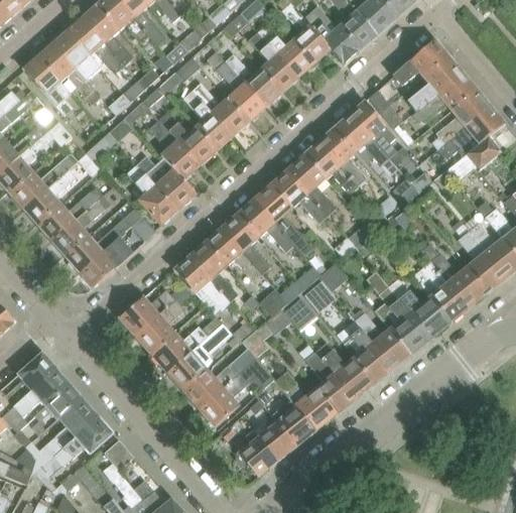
[(0,0),(0,22),(2,24),(16,11),(5,0),(0,0)]
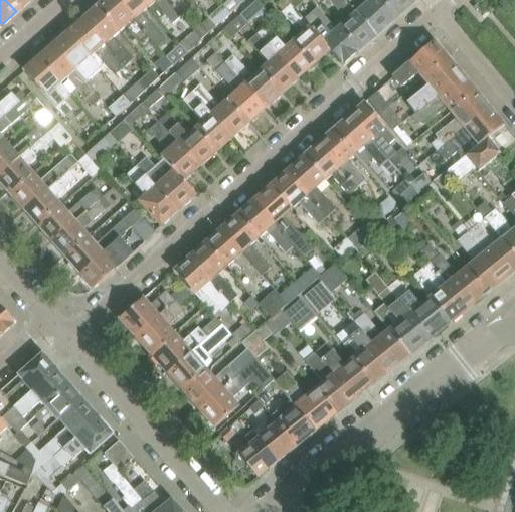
[(5,0),(16,11),(30,0),(5,0)]
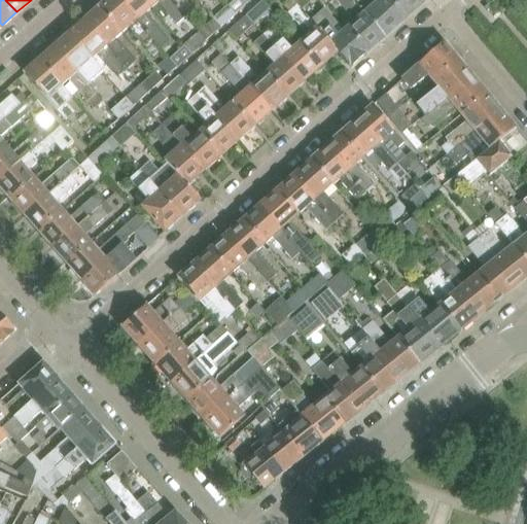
[(148,47),(155,40),(121,0),(107,0),(101,5),(123,32),(130,26),(148,47)]
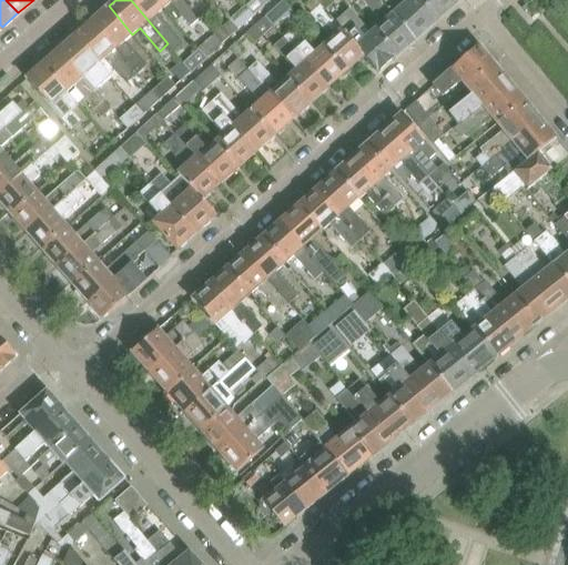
[(131,0),(168,43),(174,51),(183,44),(175,37),(176,36),(158,13),(164,7),(159,0),(131,0)]
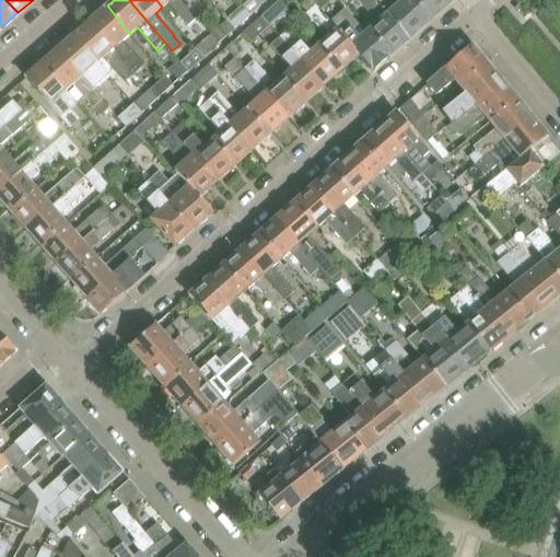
[(189,23),(198,15),(185,0),(156,0),(162,7),(170,0),(189,23)]
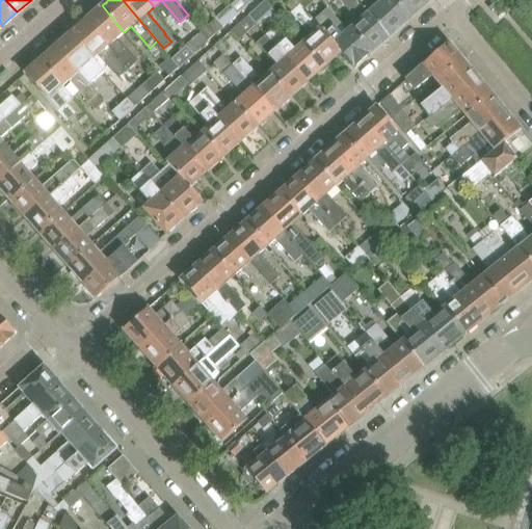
[(176,0),(188,15),(196,7),(190,0),(176,0)]
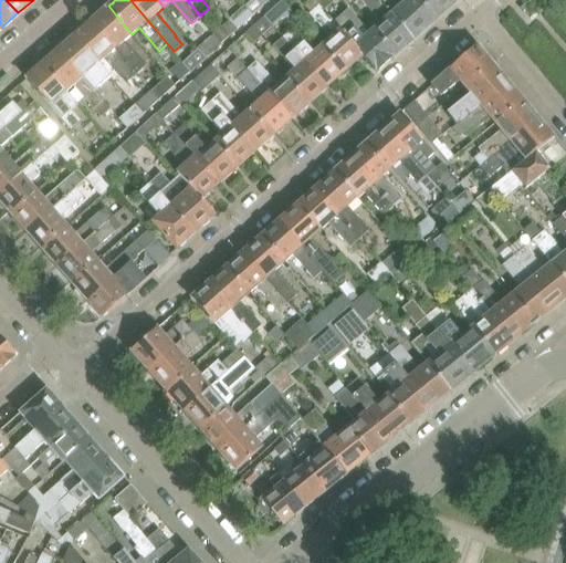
[(248,0),(244,3),(252,12),(266,0),(248,0)]
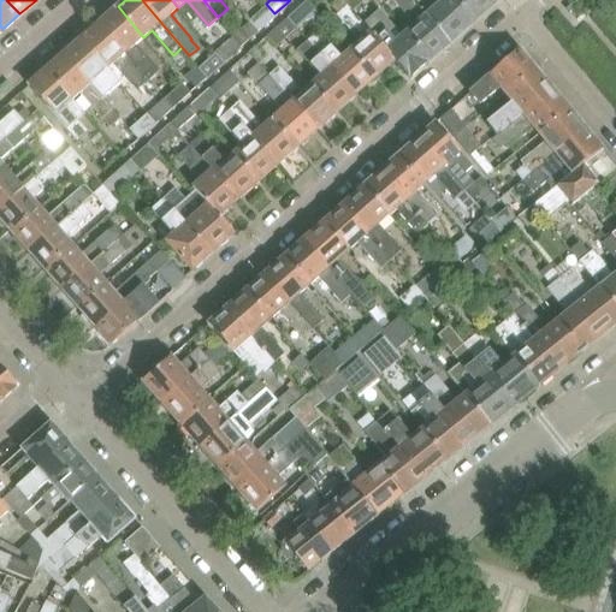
[(306,0),(288,16),(296,25),(315,7),(311,0),(306,0)]
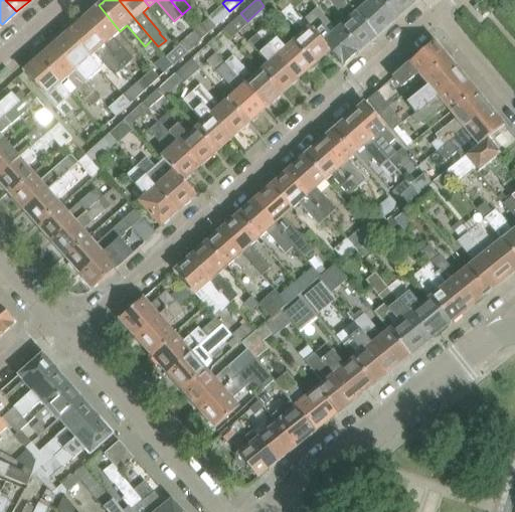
[(330,0),(347,18),(340,24),(351,37),(348,39),(358,50),(361,47),(376,34),(346,0),(330,0)]
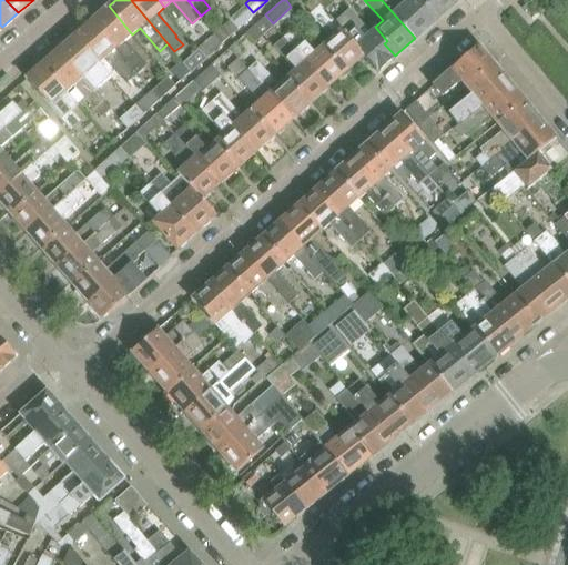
[(382,0),(415,38),(436,19),(426,9),(429,6),(424,0),(406,0),(401,4),(397,0),(382,0)]
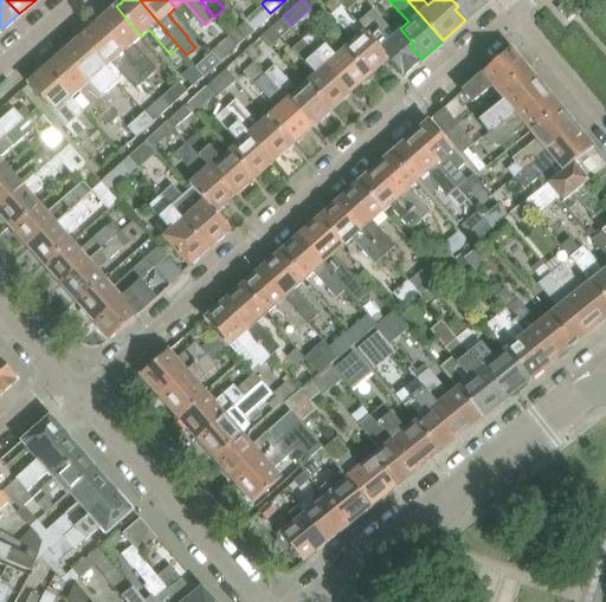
[(452,0),(458,6),(455,10),(465,20),(488,0),(452,0)]
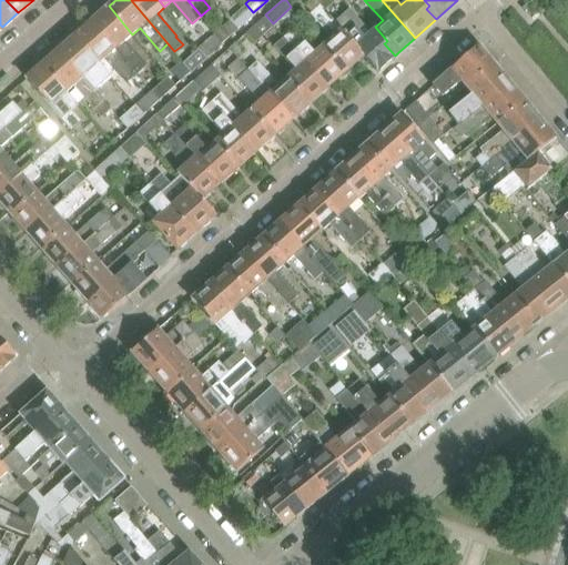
[(541,2),(539,0),(530,0),(525,6),(530,11),(541,2)]
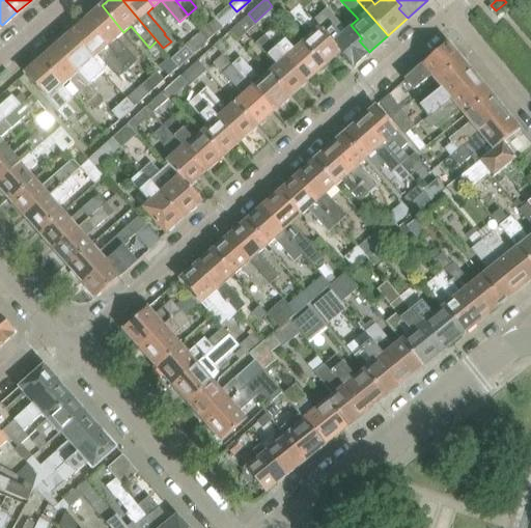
[(229,3),(219,12),(226,21),(236,11),(229,3)]
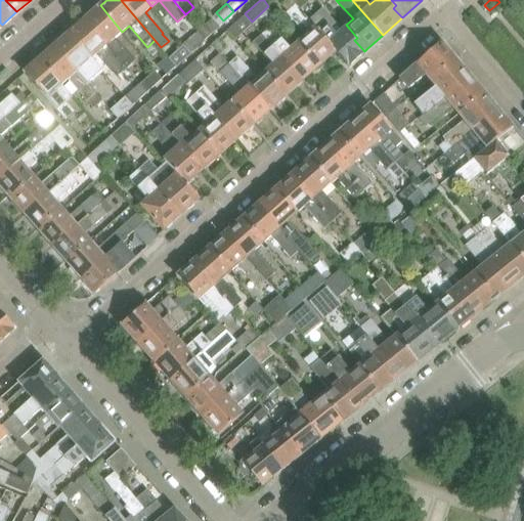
[(294,3),(286,10),(305,33),(299,39),(297,41),(318,64),(320,62),(336,49),(308,19),(299,8),(294,3)]
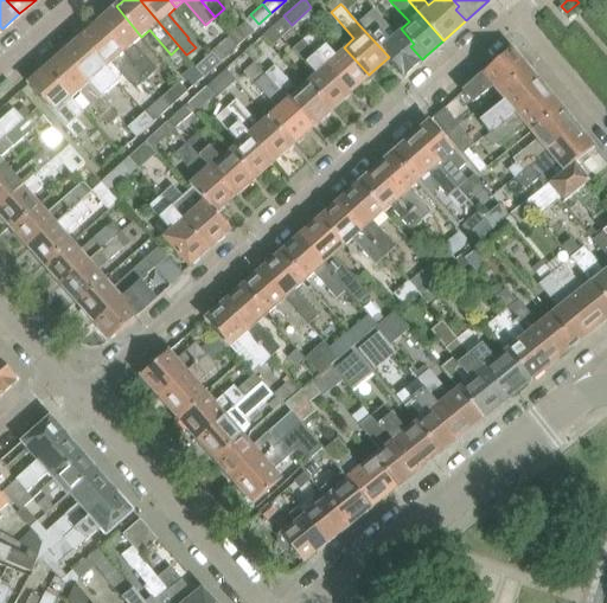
[(116,6),(98,20),(146,76),(157,68),(135,43),(141,37),(116,6)]
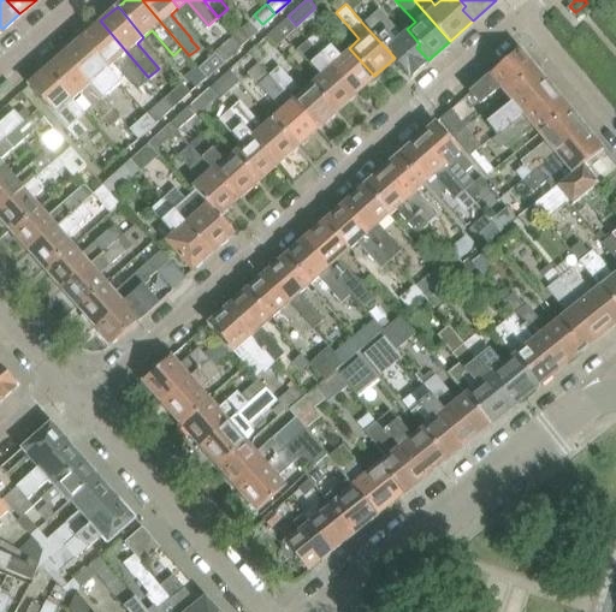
[(381,6),(362,23),(395,58),(410,76),(428,60),(416,47),(420,45),(407,29),(404,33),(381,6)]
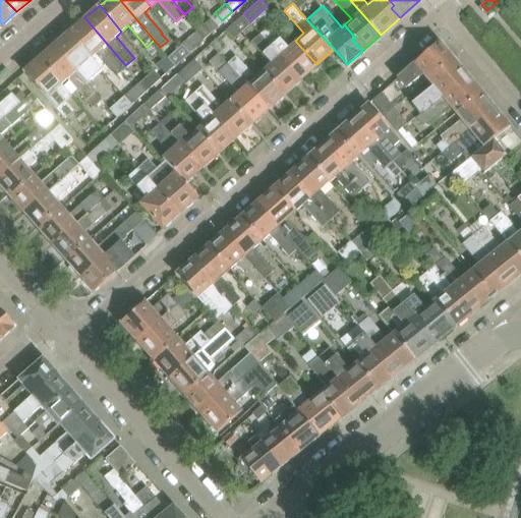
[(233,36),(250,21),(243,13),(226,29),(233,36)]
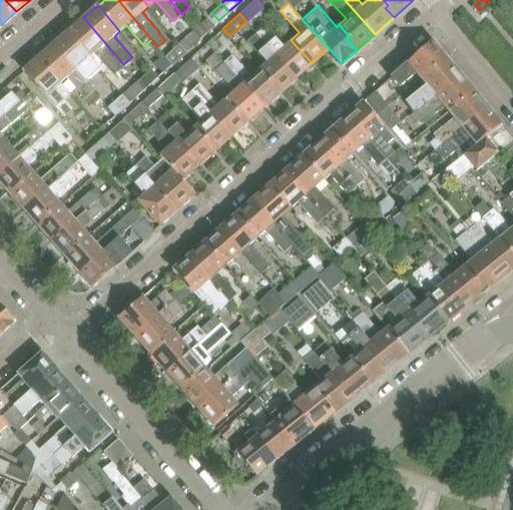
[(193,28),(200,37),(214,24),(207,16),(193,28)]
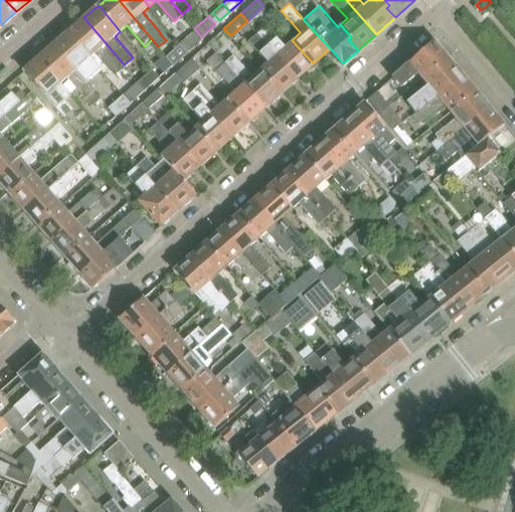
[(83,17),(69,30),(92,56),(98,50),(116,71),(124,64),(83,17)]
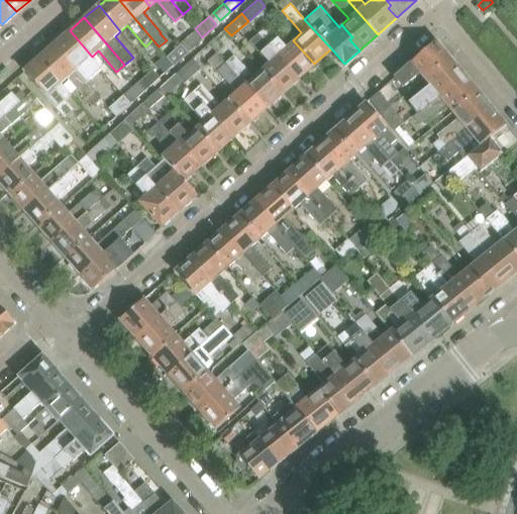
[(266,24),(257,32),(298,78),(314,64),(293,40),(286,46),(266,24)]
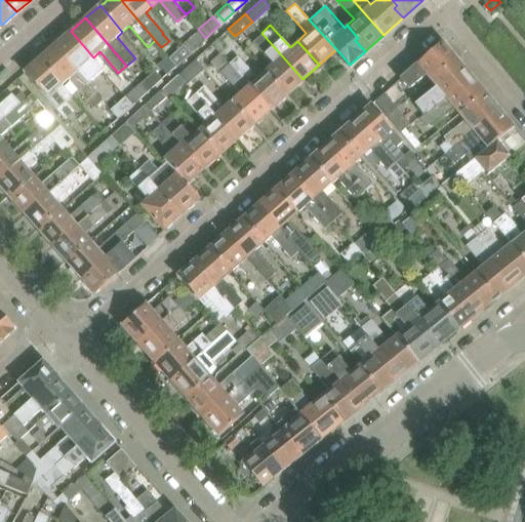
[(191,50),(205,38),(198,29),(184,42),(191,50)]
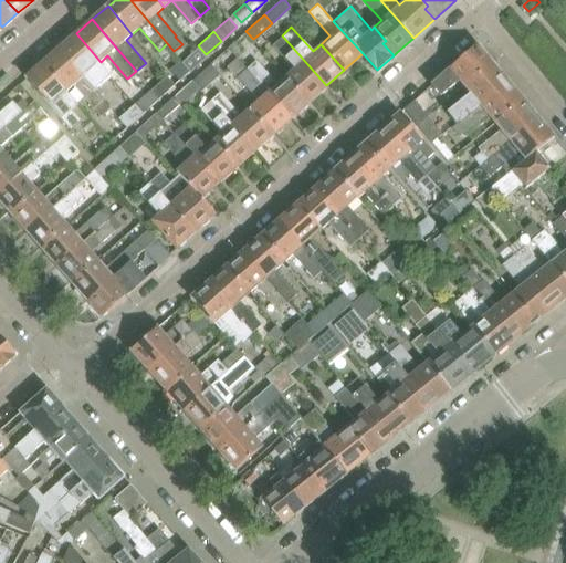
[(111,74),(101,62),(76,33),(60,48),(94,87),(111,74)]
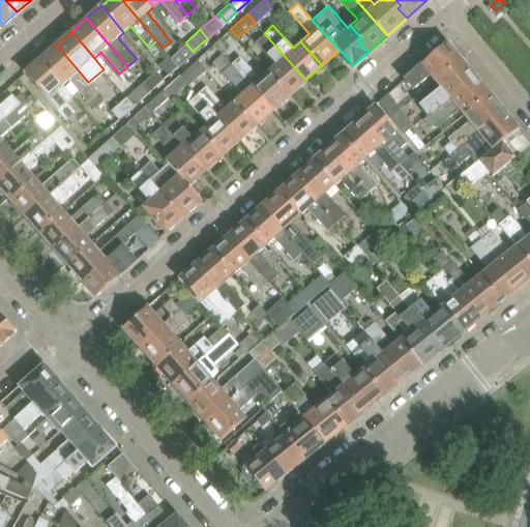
[(264,33),(255,40),(275,63),(267,70),(289,94),(305,80),(264,33)]
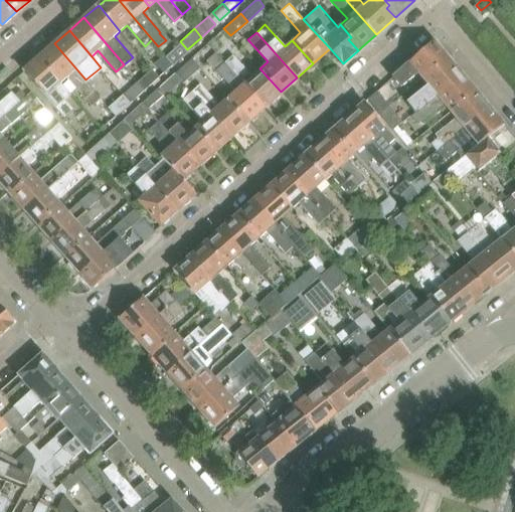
[(207,42),(215,51),(221,46),(213,37),(207,42)]
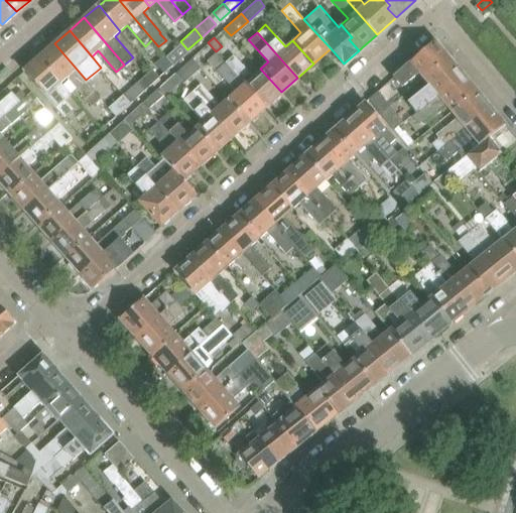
[(393,76),(402,85),(417,70),(423,77),(448,55),(434,39),(393,76)]
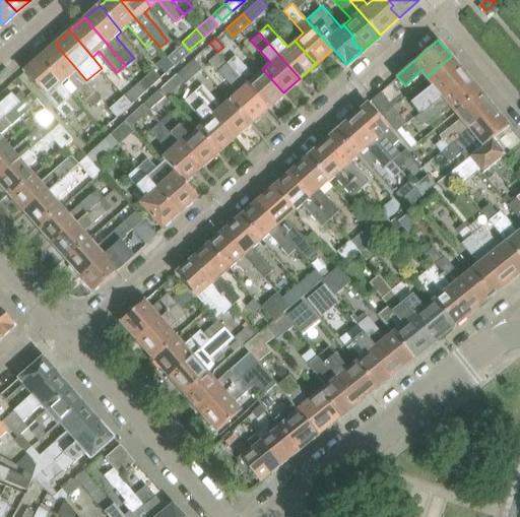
[(55,44),(40,56),(62,82),(69,76),(87,98),(93,105),(102,98),(86,80),(55,44)]
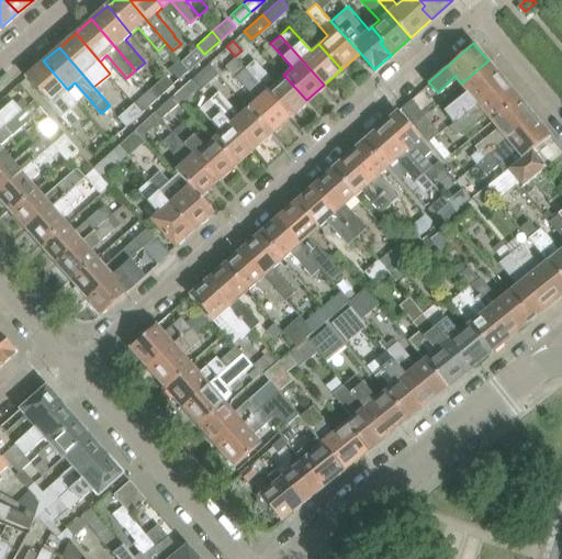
[(188,52),(180,59),(188,68),(195,62),(188,52)]
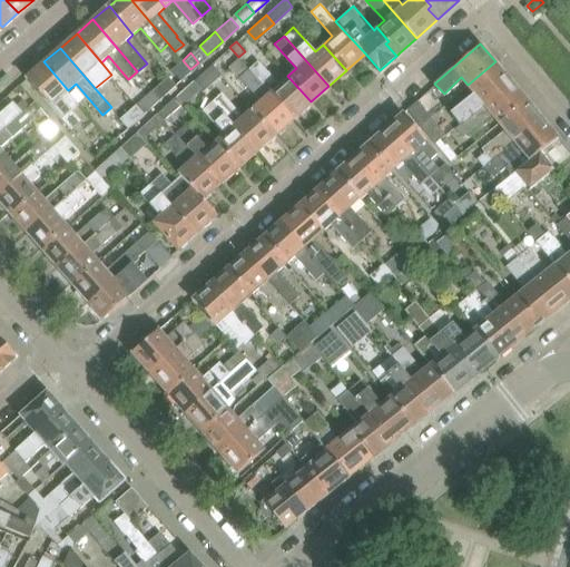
[(258,58),(247,67),(293,118),(311,101),(287,76),(279,82),(258,58)]
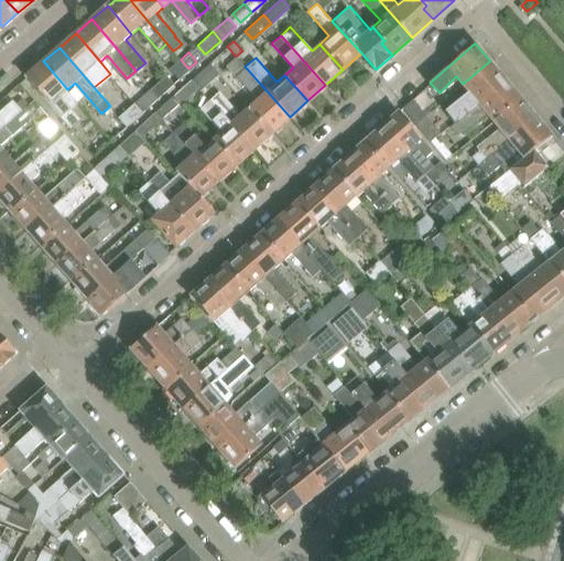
[(170,67),(179,77),(188,68),(181,60),(180,58),(170,67)]
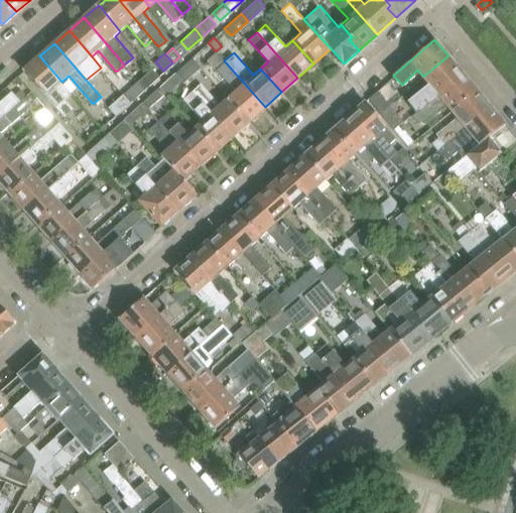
[(61,82),(39,55),(24,70),(65,115),(73,109),(74,108),(55,86),(61,82)]
